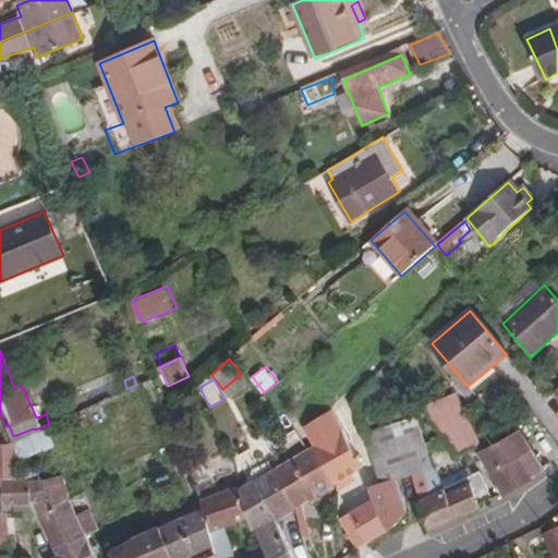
[(486,449),(481,440),(457,395),(424,408),(458,455),(476,448),(481,453),(486,449)]
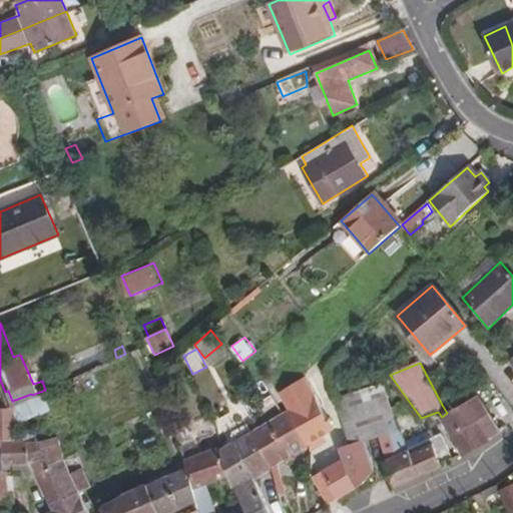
[(334,431),(321,404),(307,382),(283,397),(289,409),(307,446),(310,451),(323,444),(320,439),(334,431)]
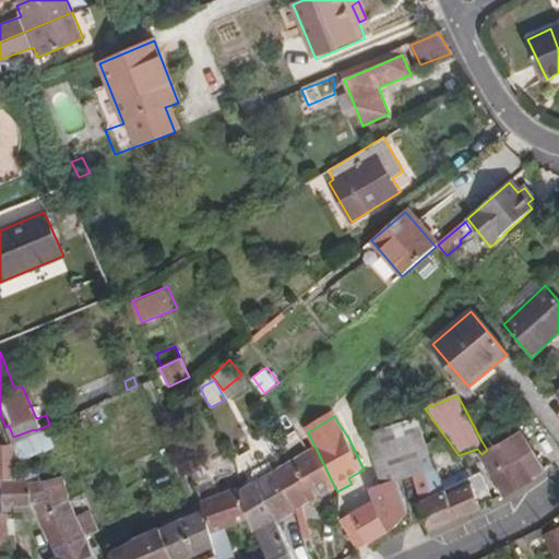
[(416,417),(364,435),(380,484),(394,479),(414,475),(426,471),(420,458),(429,453),(416,417)]
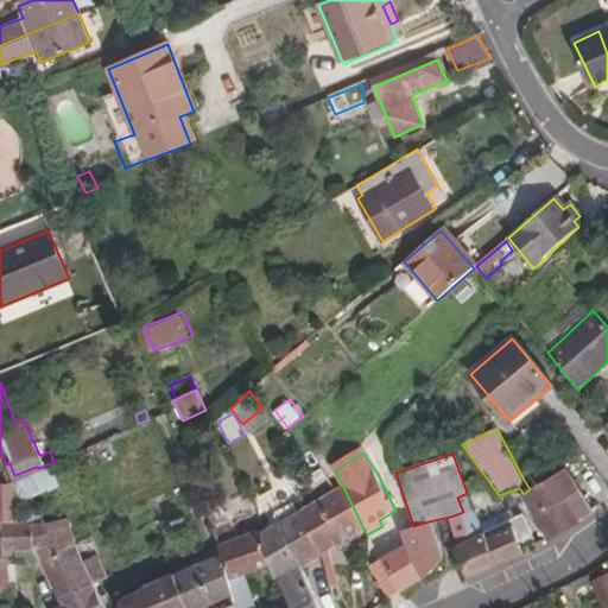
[(543,543),(591,513),(564,468),(530,489),(524,494),(521,495),(539,526),(534,531),(543,543)]
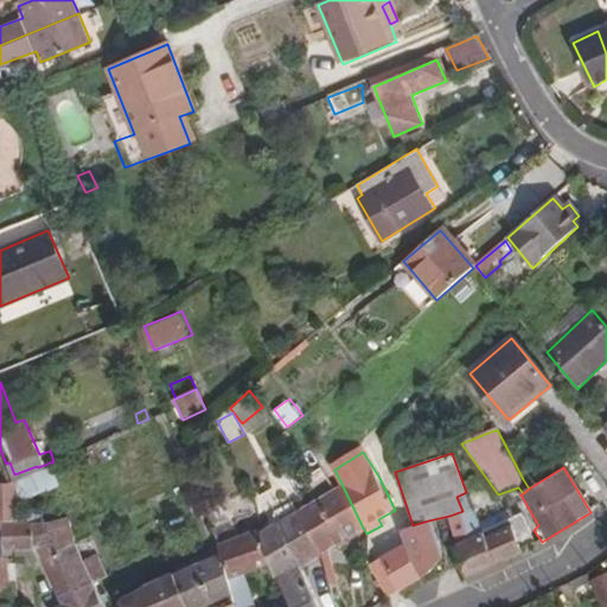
[(50,491),(40,471),(24,478),(33,499),(50,491)]
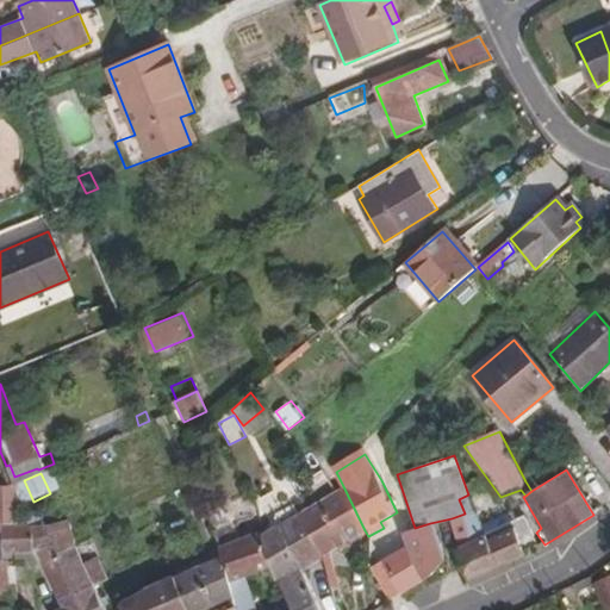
[(415,528),(397,474),(381,480),(397,512),(409,543),(424,578),(425,578),(444,561),(430,523),(415,528)]
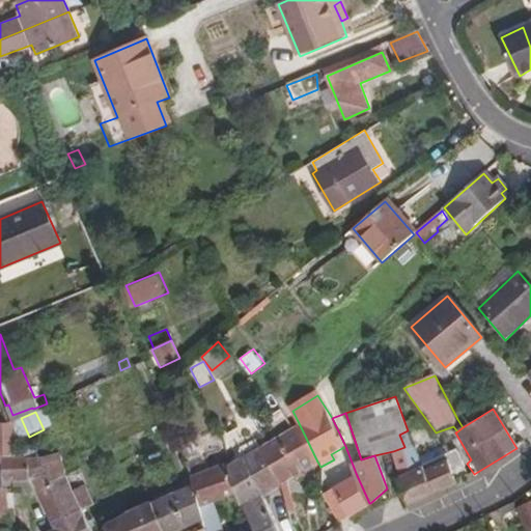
[(15,421),(8,422),(0,421),(0,454),(0,455),(17,454),(17,447),(15,421)]
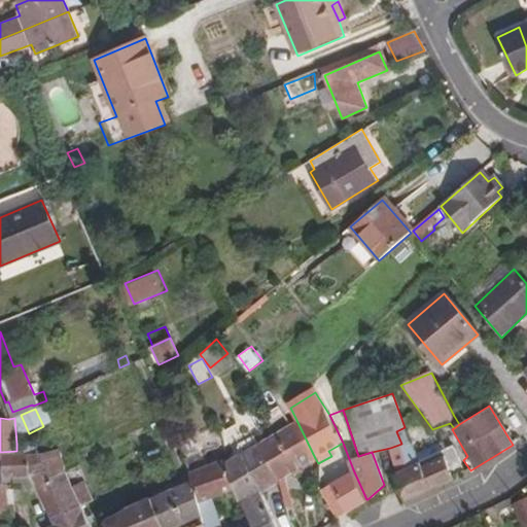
[(315,458),(296,420),(282,428),(257,444),(278,480),(315,458)]
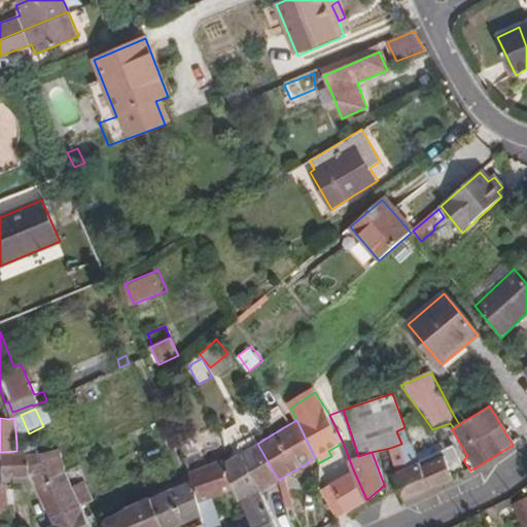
[(408,466),(442,450),(440,443),(412,452),(407,442),(401,444),(408,466)]
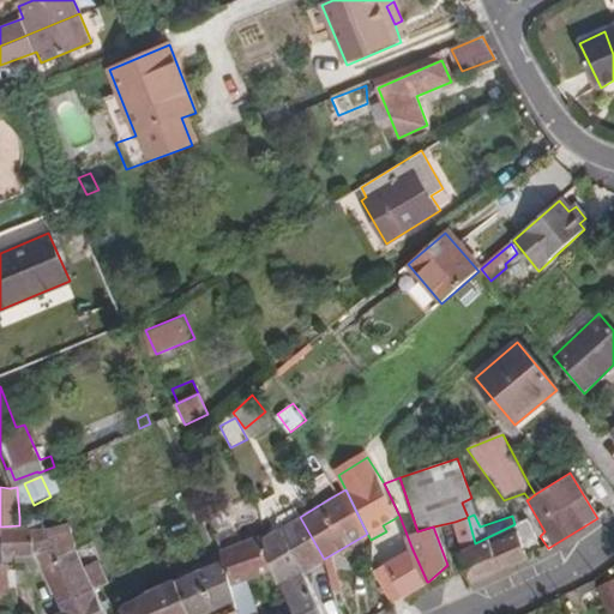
[(0,527),(4,565),(17,564),(16,558),(36,558),(37,567),(42,566),(74,547),(68,523),(34,529),(32,517),(19,517),(19,525),(0,527)]
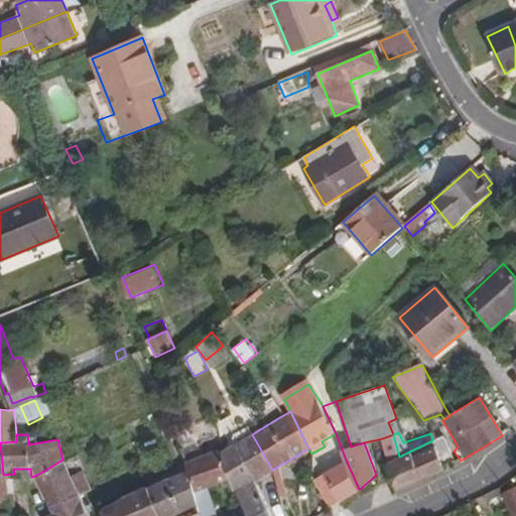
[(271,515),(255,480),(272,470),(252,434),(222,452),(231,480),(248,515),(271,515)]
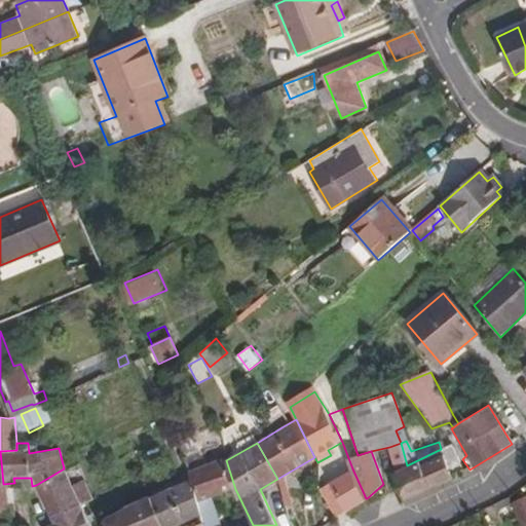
[(389,447),(396,471),(407,465),(401,443),(389,447)]
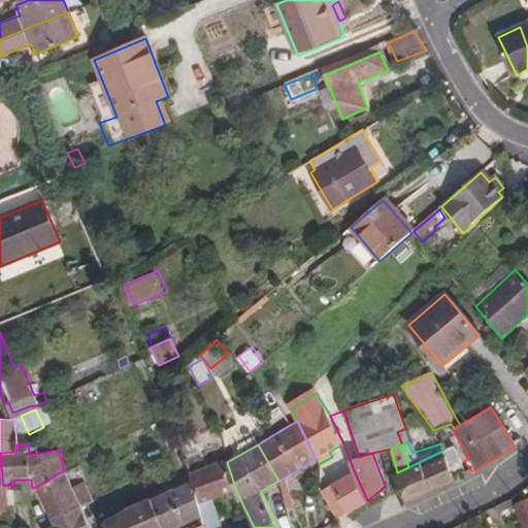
[(405,504),(464,475),(454,446),(442,451),(408,467),(397,472),(395,473),(405,504)]
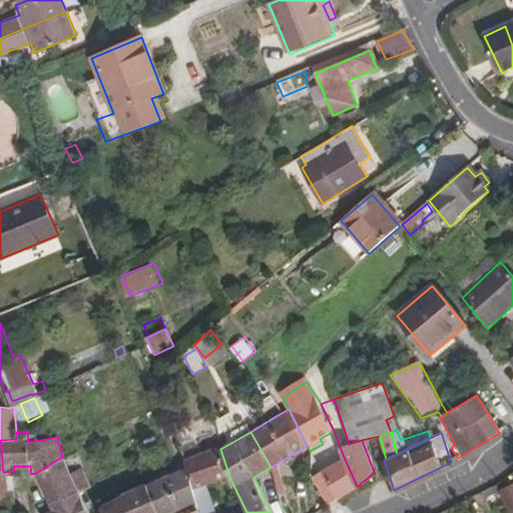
[(216,512),(214,509),(206,486),(229,477),(220,449),(219,446),(184,460),(186,469),(196,501),(198,510),(198,512),(216,512)]
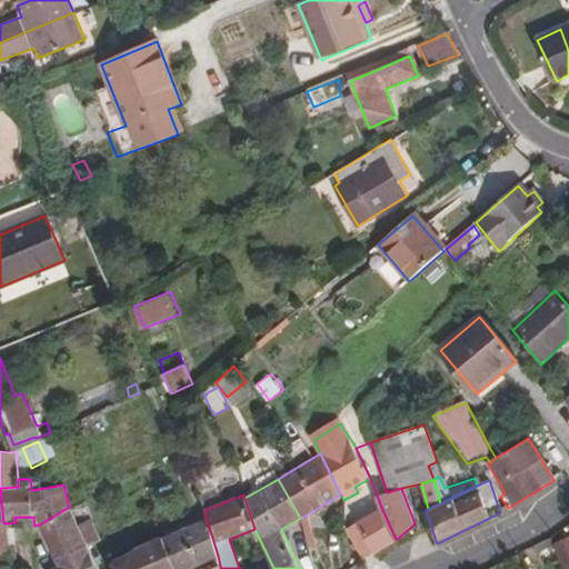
[(90,546),(101,540),(92,520),(80,526),(69,507),(39,525),(55,563),(90,546)]
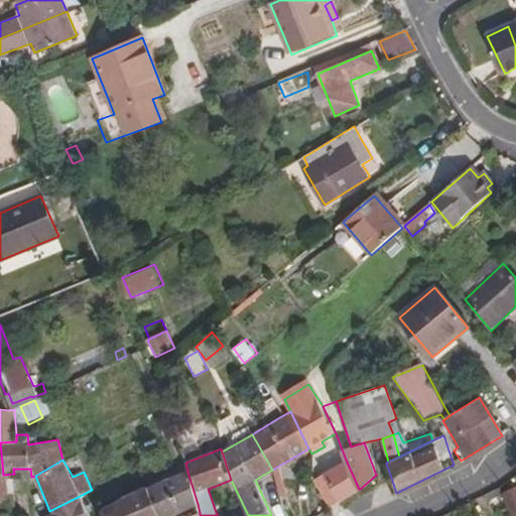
[(341,501),(359,489),(346,460),(324,473),(341,501)]
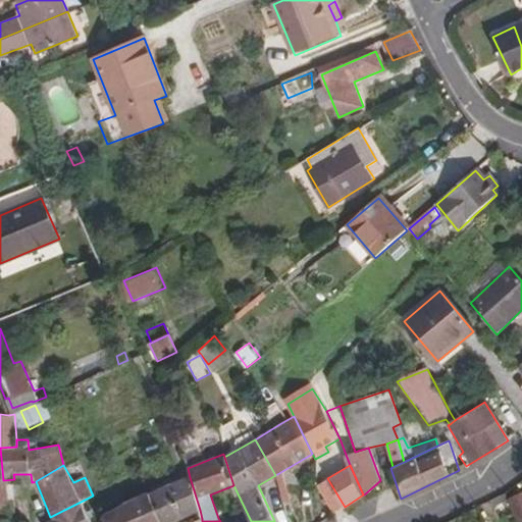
[(200,510),(190,477),(175,483),(191,515),(200,510)]
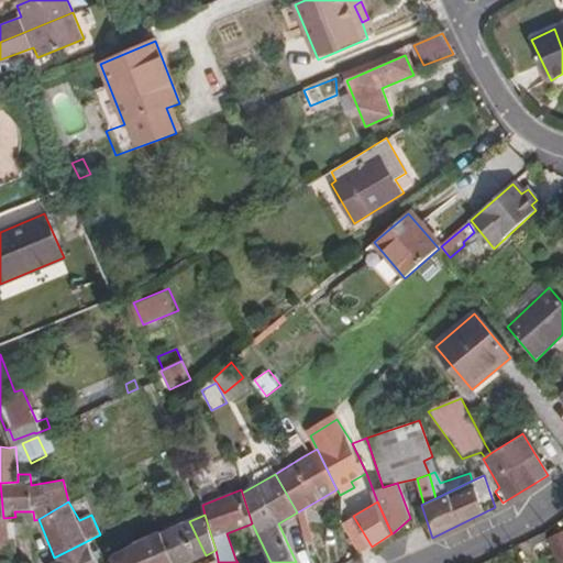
[(361,552),(372,547),(353,516),(343,521),(361,552)]
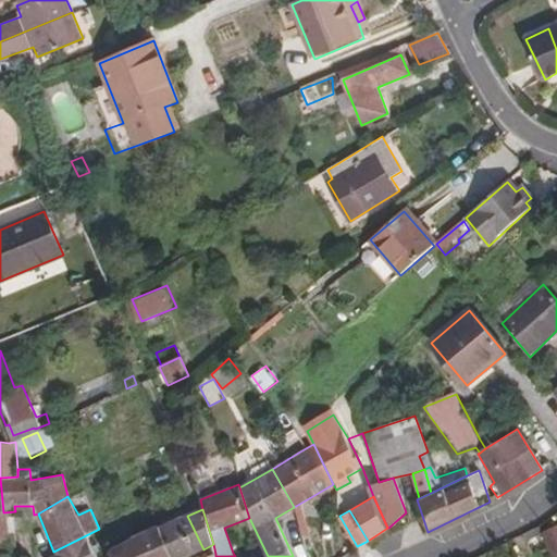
[(3,512),(0,511),(0,531),(10,532),(15,531),(15,511),(3,512)]
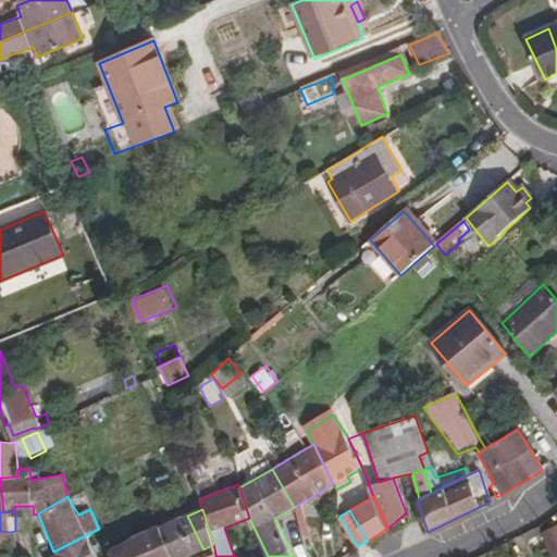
[(185,556),(203,549),(187,516),(161,528),(174,556),(185,556)]
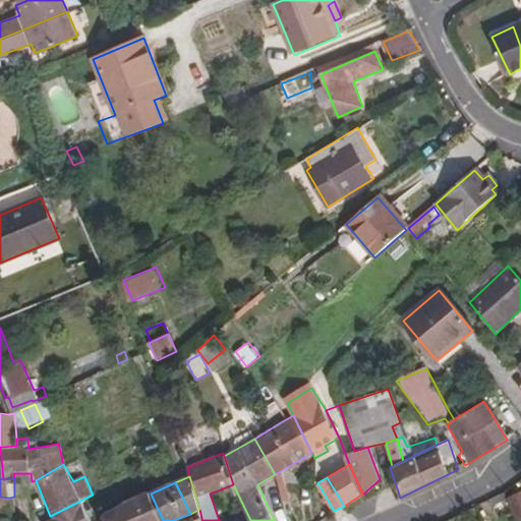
[(163,520),(151,494),(127,506),(134,520),(163,520)]
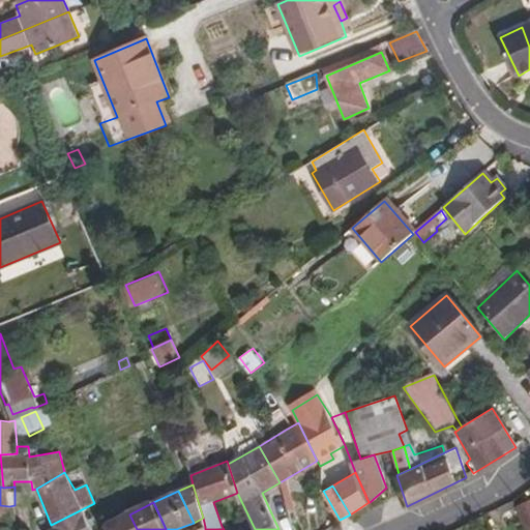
[(529,529),(529,503),(529,502),(517,509),(528,529),(529,529)]
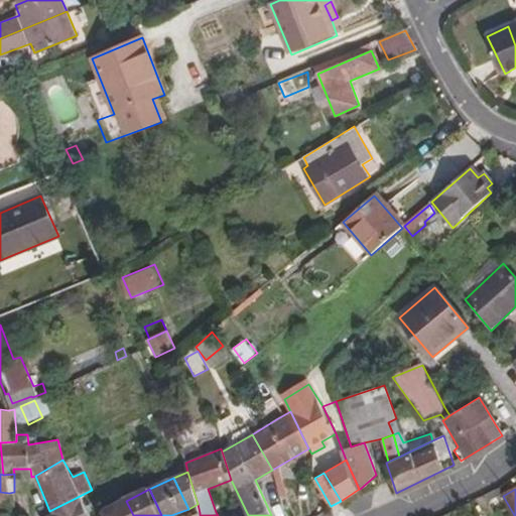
[(0,492),(0,514),(10,514),(9,493),(0,492)]
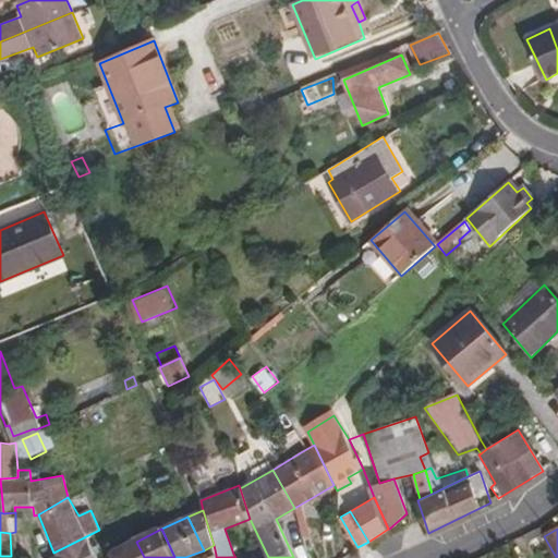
[(98,557),(95,552),(88,535),(53,553),(55,555),(48,557),(98,557)]
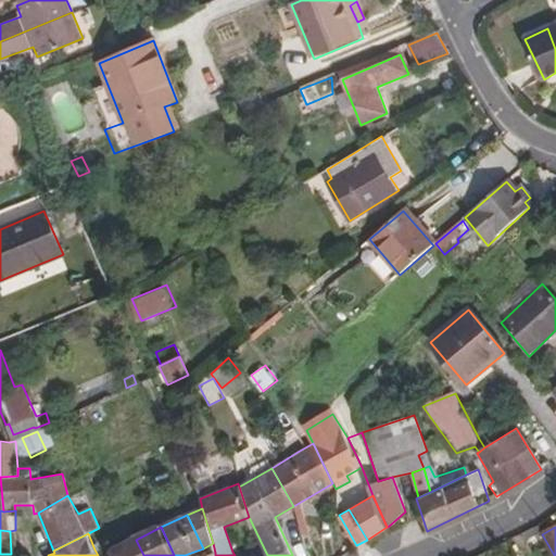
[(143,555),(136,540),(111,553),(111,555),(143,555)]
